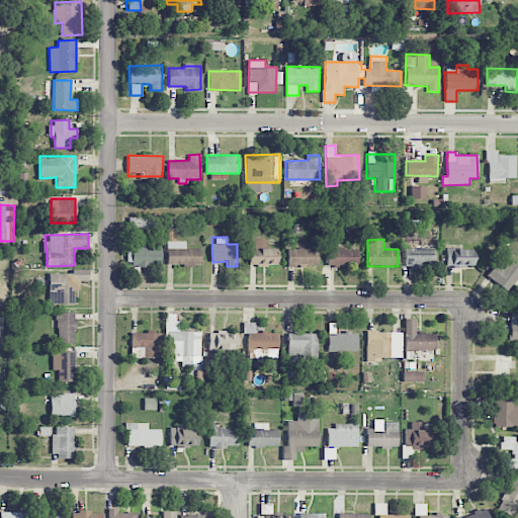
[(249,264),(275,265),(275,248),(267,248),(267,240),(249,240),(249,264)]
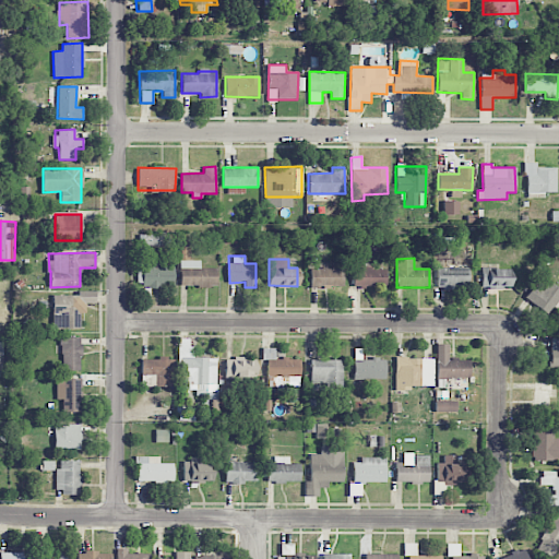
[(458,289),(458,285),(468,285),(468,268),(449,266),(449,259),(437,259),(437,289),(458,289)]
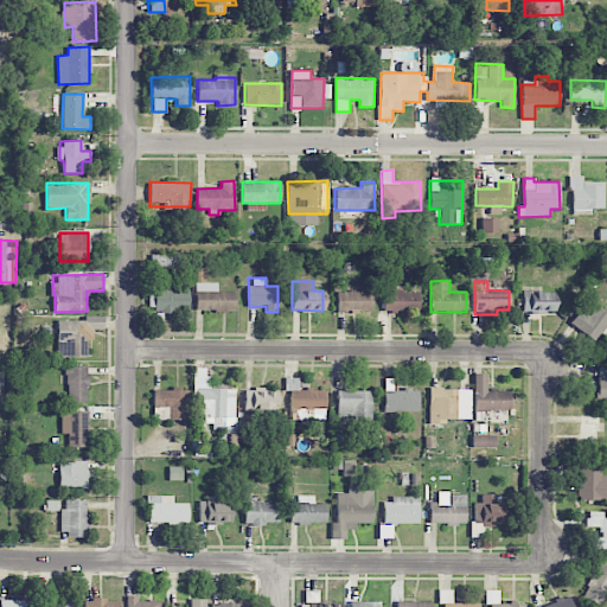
[(189,289),(171,289),(171,282),(155,282),(157,313),(190,312),(189,289)]
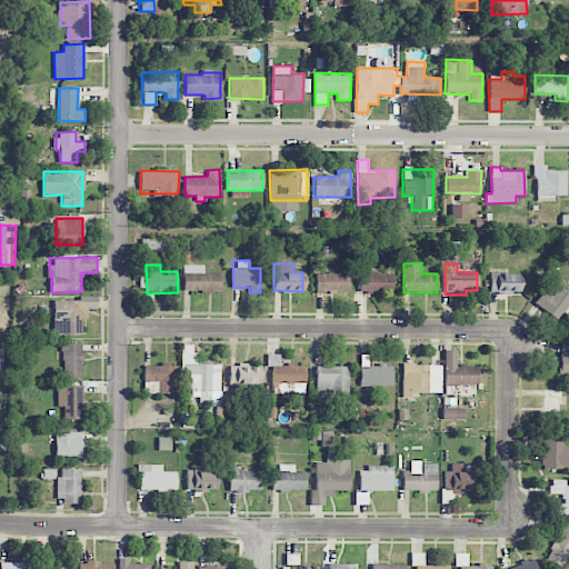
[(378,273),(378,270),(360,269),(359,291),(392,292),(393,273),(378,273)]
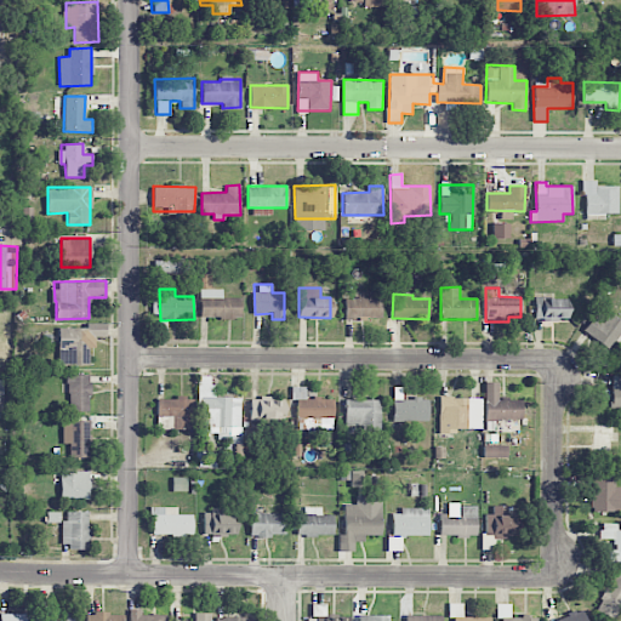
[(381,297),(345,298),(345,319),(382,318),(381,297)]
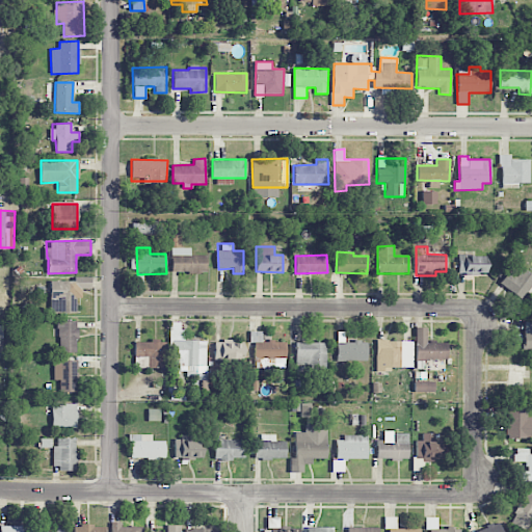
[(458,273),(485,274),(485,256),(458,256),(458,273)]
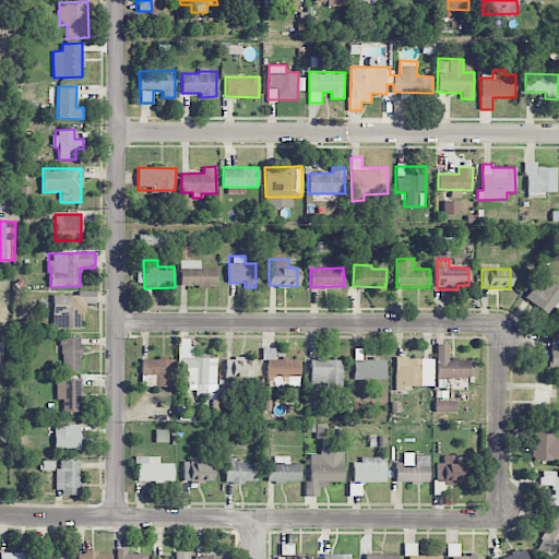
[(543,290),(533,286),(525,299),(550,313),(558,296),(558,287),(548,282),(543,290)]
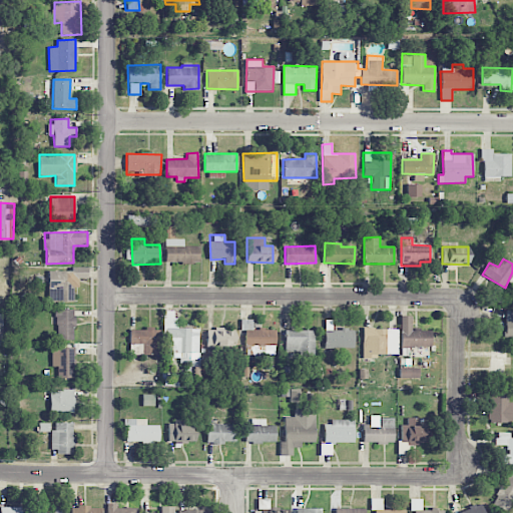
[(0,290),(12,291),(12,263),(0,262),(0,290)]
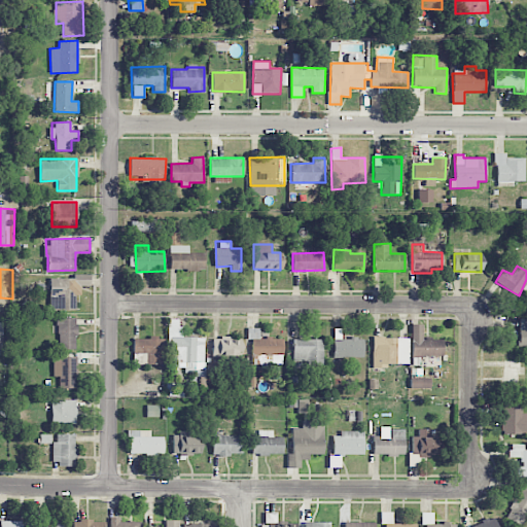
[(90,275),(73,274),(73,278),(49,278),(49,310),(75,310),(75,294),(80,294),(80,285),(90,286),(90,275)]
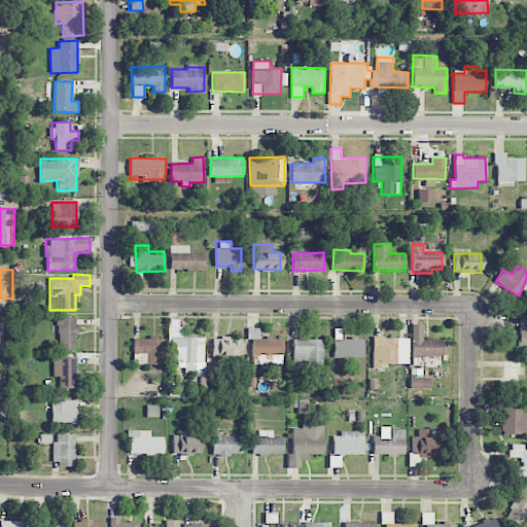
[(75,318),(58,317),(57,349),(75,349),(75,318)]
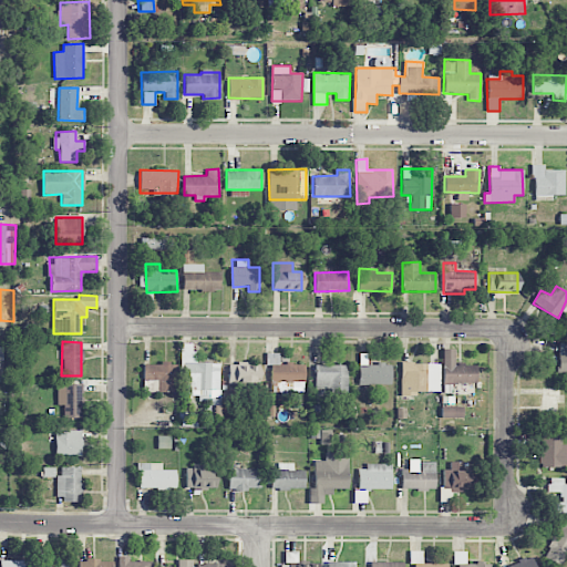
[(222,362),(195,362),(195,343),(184,343),(184,395),(199,395),(199,404),(222,404),(222,362)]
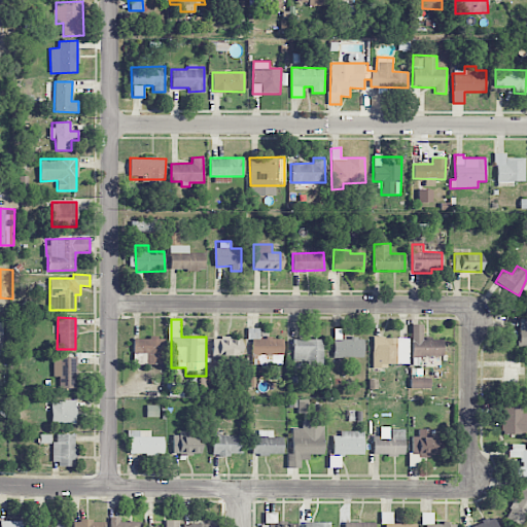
[(412,356),(443,356),(443,339),(422,339),(422,324),(411,324),(412,356)]
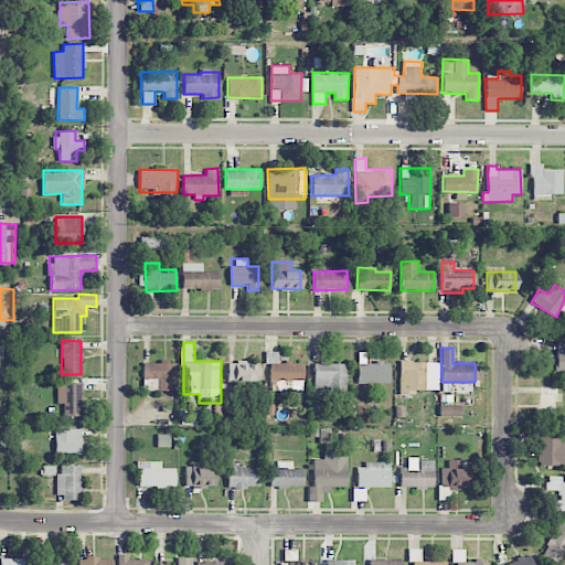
[(227,382),(258,383),(259,362),(228,361),(227,382)]
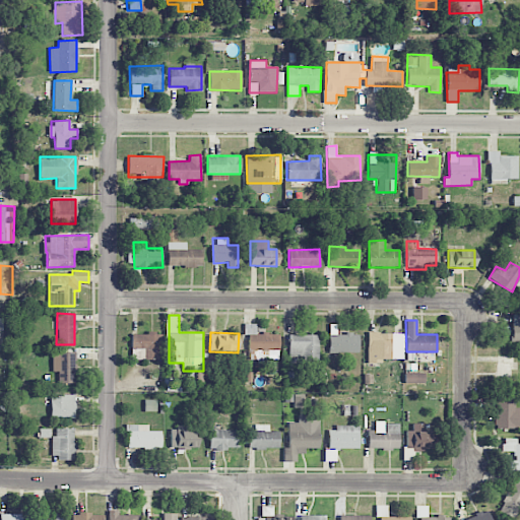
[(160,360),(160,334),(133,333),(132,359),(160,360)]
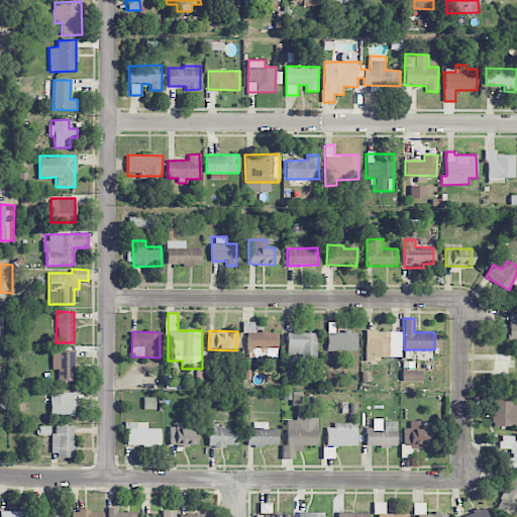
[(400,357),(400,331),(366,331),(366,360),(379,360),(379,356),(400,357)]
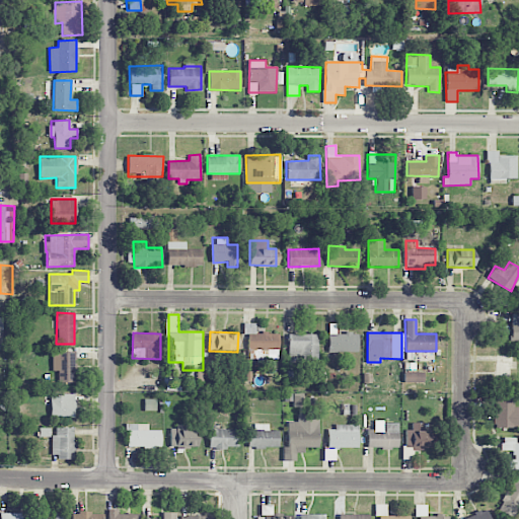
[(318,335),(289,334),(289,358),(318,359),(318,335)]
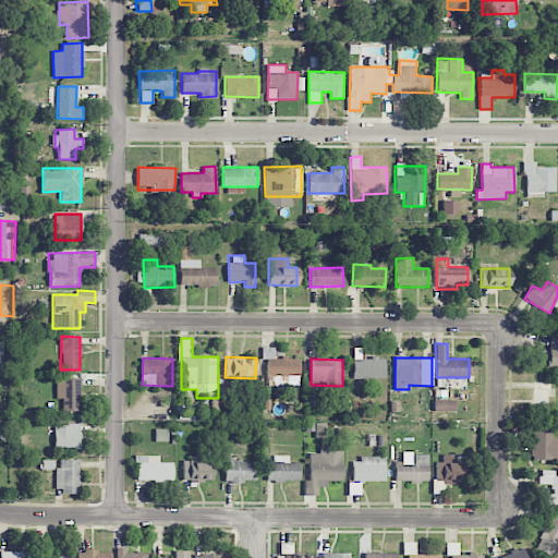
[(80,377),(56,378),(56,399),(62,399),(62,411),(80,411),(80,377)]
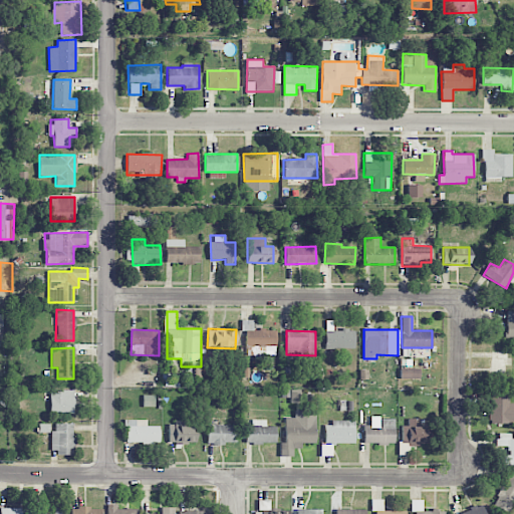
[(400,378),(420,378),(420,367),(399,368),(400,378)]
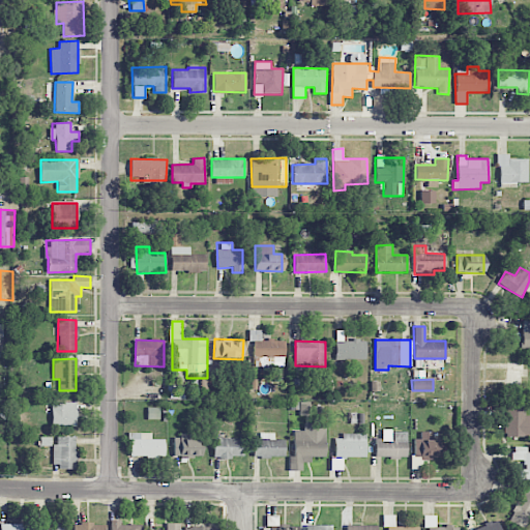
[(51,427),(76,427),(76,403),(52,402),(51,427)]
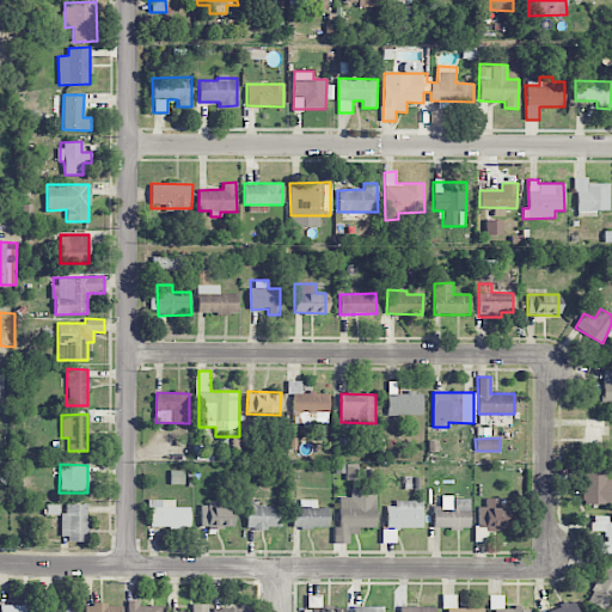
[(606,464),(583,464),(583,503),(611,502),(611,479),(606,479),(606,464)]
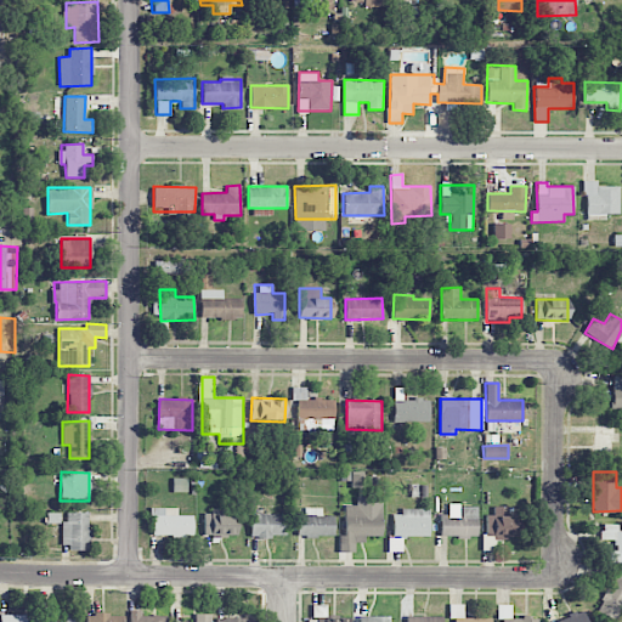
[(356,497),(356,505),(344,504),(343,544),(365,544),(365,536),(382,536),(382,497),(356,497)]
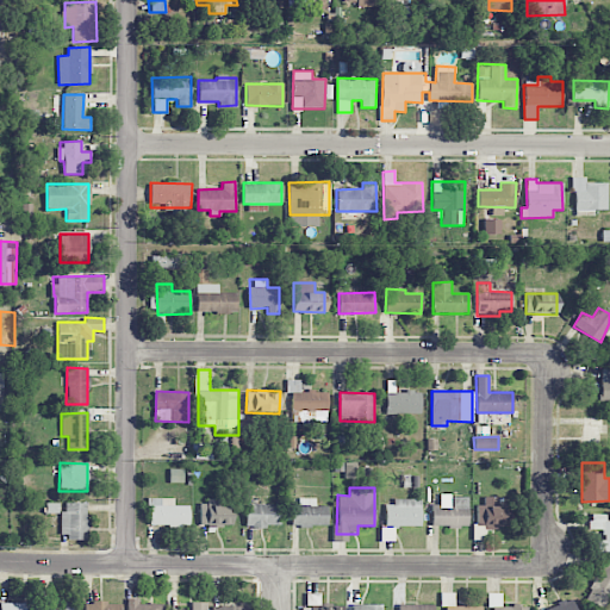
[(431,526),(467,527),(468,497),(452,497),(452,505),(431,504),(431,526)]
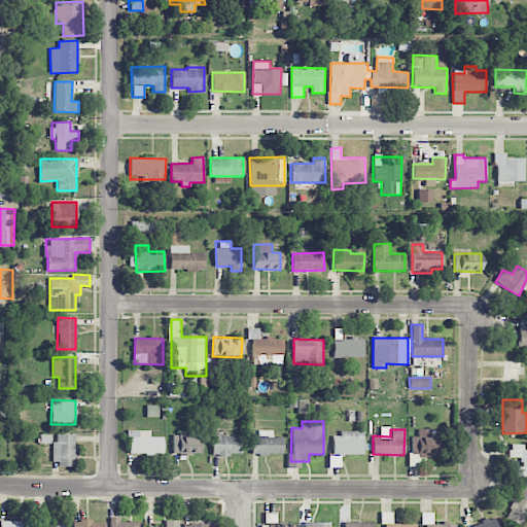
[(435,456),(435,429),(418,429),(418,436),(412,436),(412,455),(435,456)]
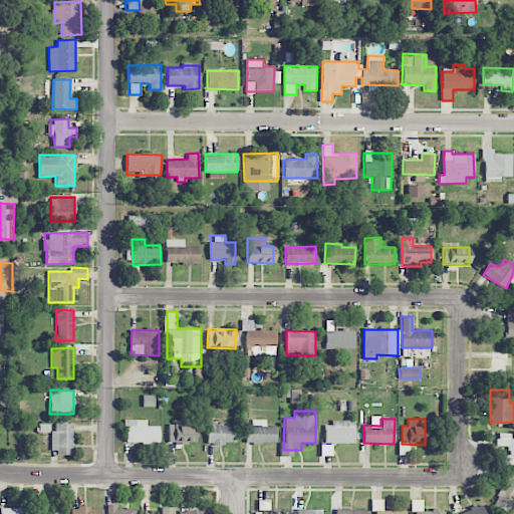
[(147,426),(147,420),(125,420),(124,443),(159,443),(160,426),(147,426)]
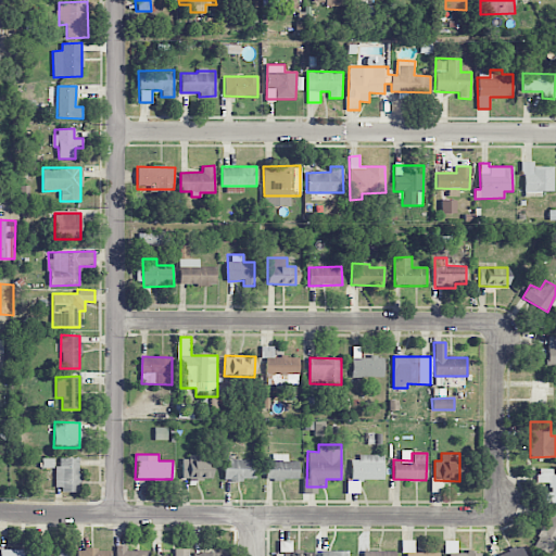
[(299,479),(299,462),(288,460),(288,455),(266,455),(266,479),(299,479)]
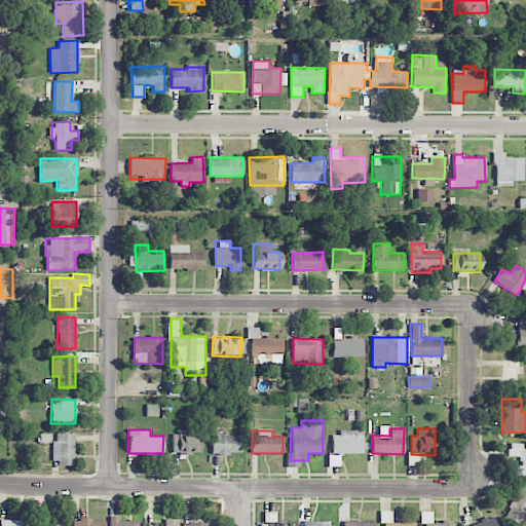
[(363,431),(332,431),(332,454),(363,454),(363,431)]
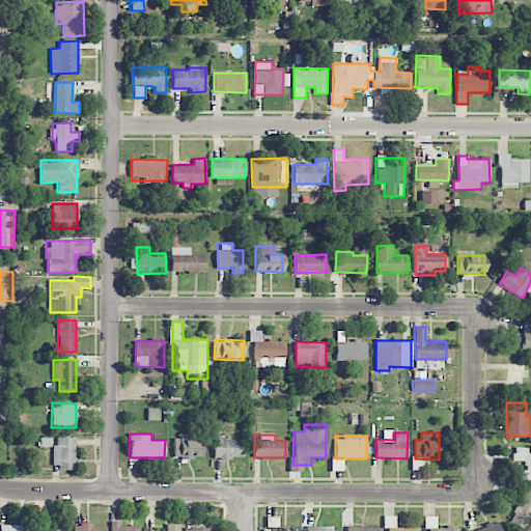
[(75,437),(53,438),(54,469),(76,469),(75,437)]
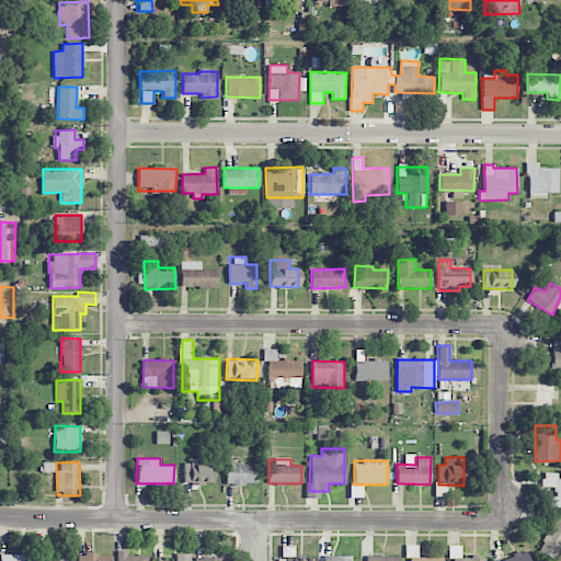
[(183,482),(212,483),(212,462),(184,462),(183,482)]
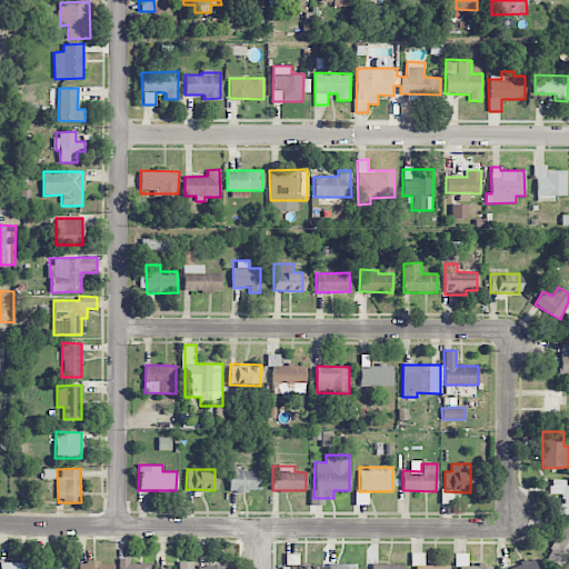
[(261,490),(261,469),(229,470),(229,491),(261,490)]
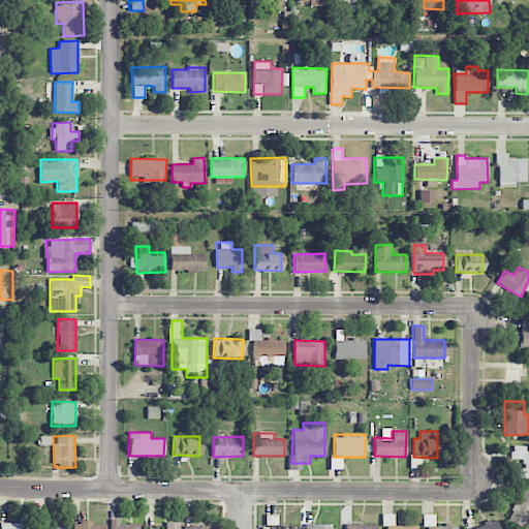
[(528,478),(528,453),(525,454),(525,445),(511,445),(511,459),(523,459),(523,468),(518,467),(518,479),(528,478)]
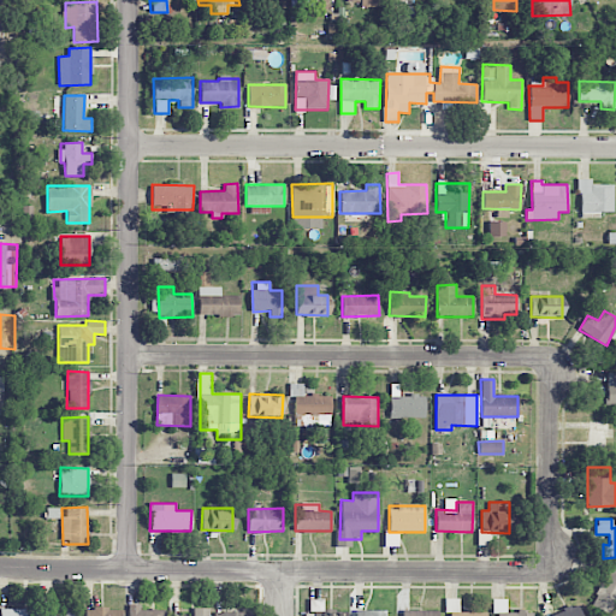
[(612,615),(615,605),(615,569),(608,567),(592,606),(612,615)]
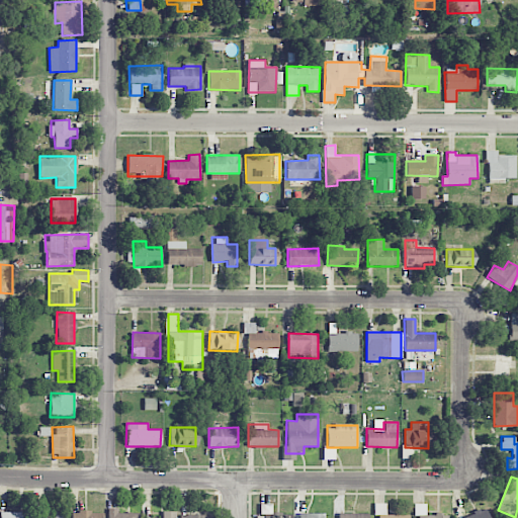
[(488,517),(486,508),(457,517),(456,517),(488,517)]
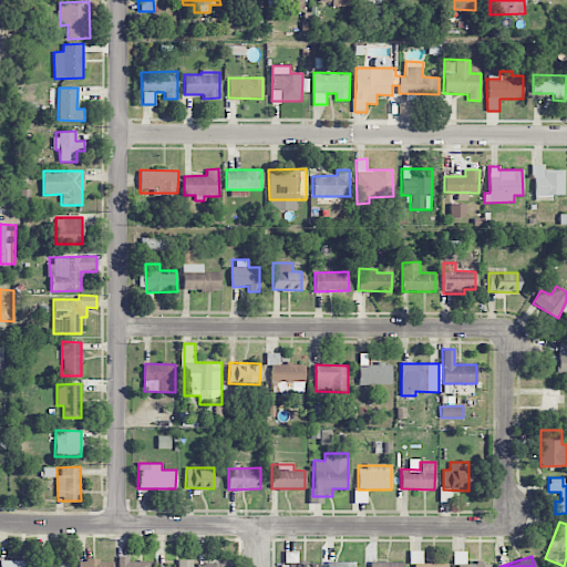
[(151,566),(152,562),(129,562),(129,557),(117,557),(117,566),(151,566)]
